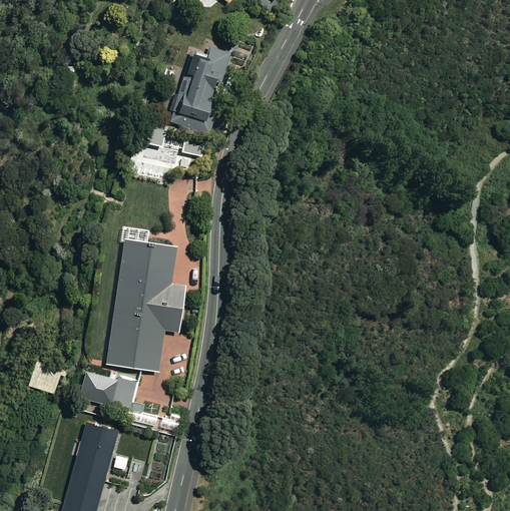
[(230,52),(210,46),(207,57),(192,53),(179,95),(177,95),(172,110),(203,119),(213,86),(219,88),(230,52)]
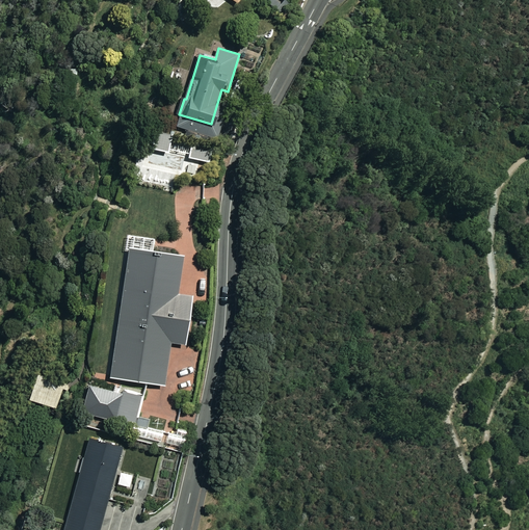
[(185,169),(202,175),(208,151),(172,140),(173,134),(155,129),(141,178),(179,189),(185,169)]
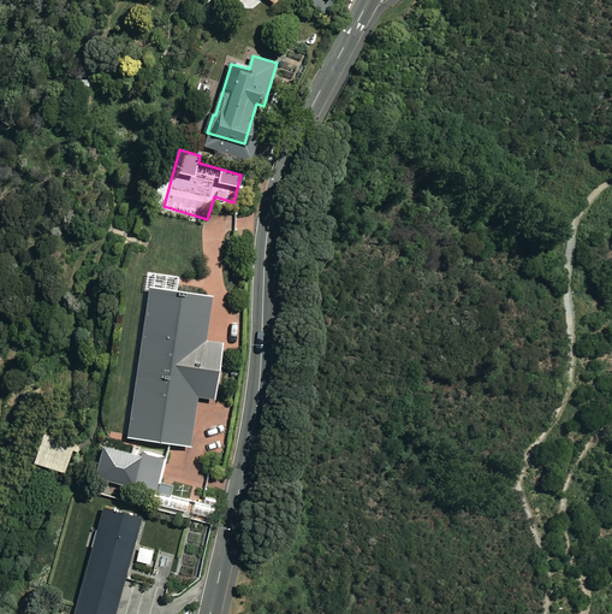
[(180,277),(153,273),(126,437),(190,447),(198,397),(213,400),(221,343),(206,341),(213,296),(178,290),(180,277)]
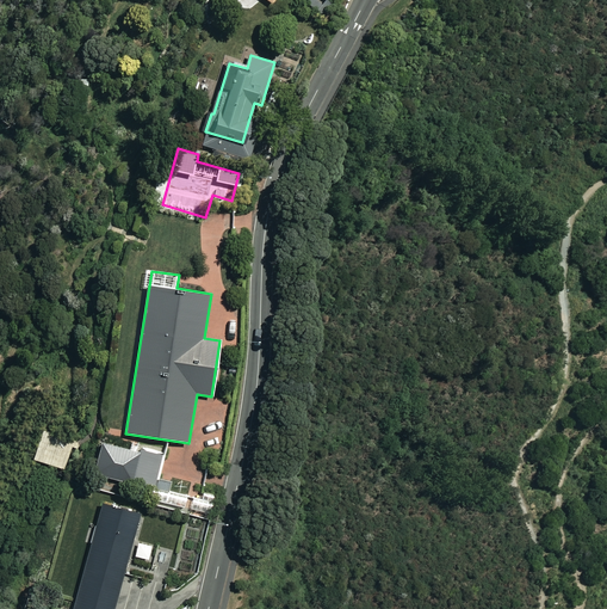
[(75,438),(41,424),(28,455),(62,471),(75,438)]
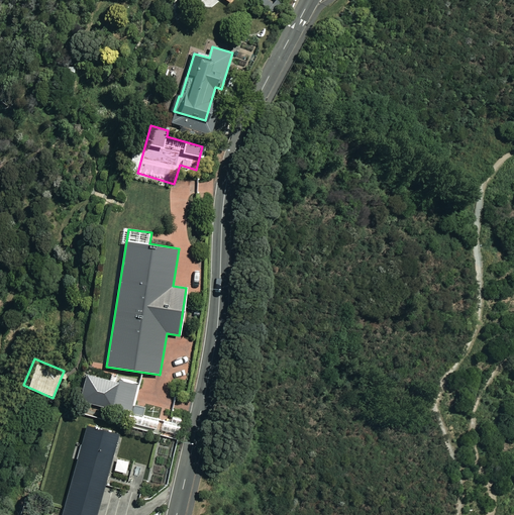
[(135,386),(87,375),(81,402),(129,413),(135,386)]
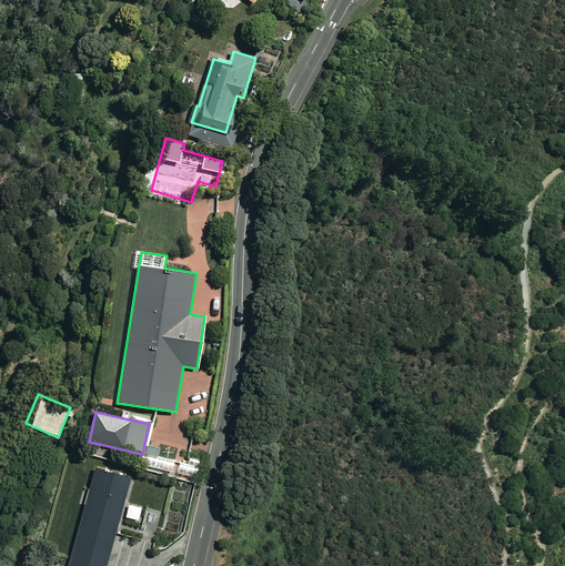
[(132,478),(97,468),(91,489),(84,487),(79,504),(87,506),(71,565),(142,565),(144,556),(152,557),(163,514),(125,504),(132,478)]
